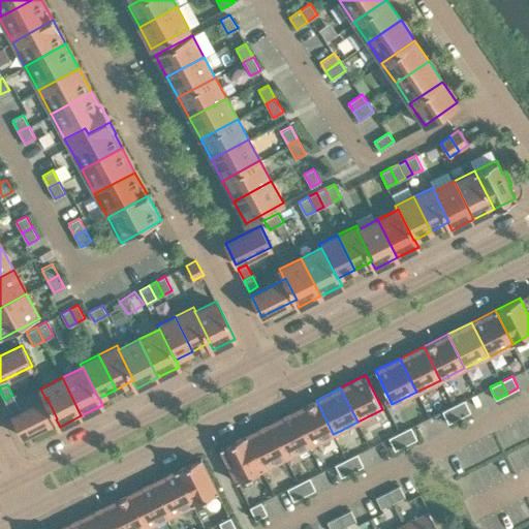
[(10,411),(19,407),(12,395),(4,400),(10,411)]
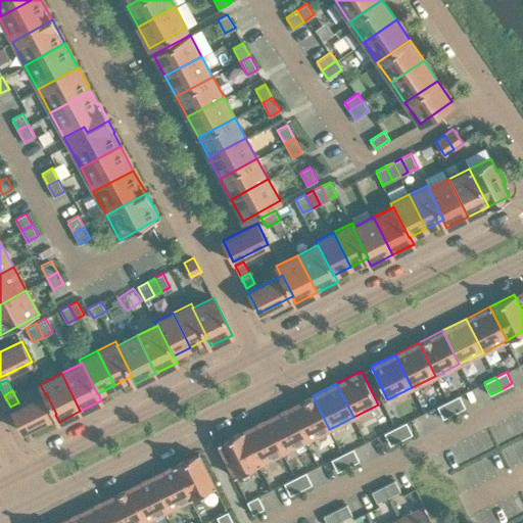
[(55,415),(56,414),(46,393),(45,394),(12,411),(22,431),(55,415)]
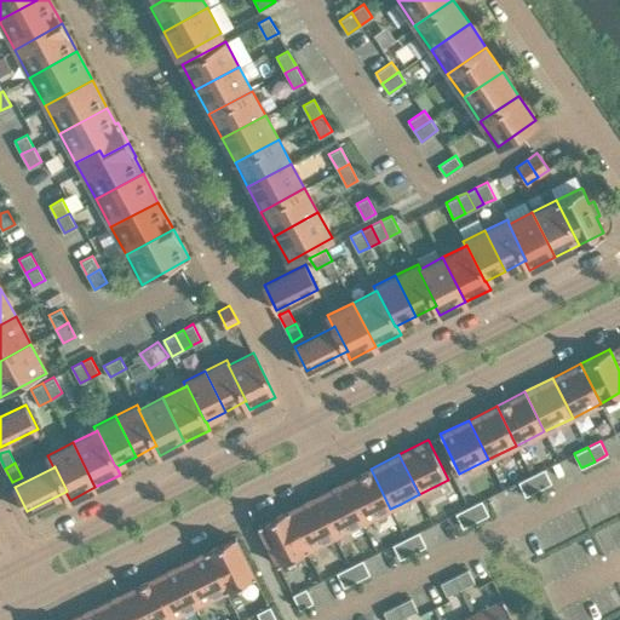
[(362,522),(390,509),(371,469),(343,482),(362,522)]
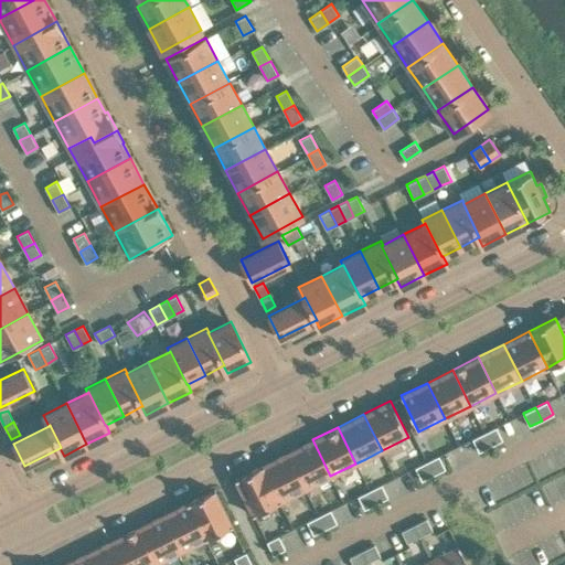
[(502,439),(496,427),(484,433),(490,446),(502,440),(502,439)]
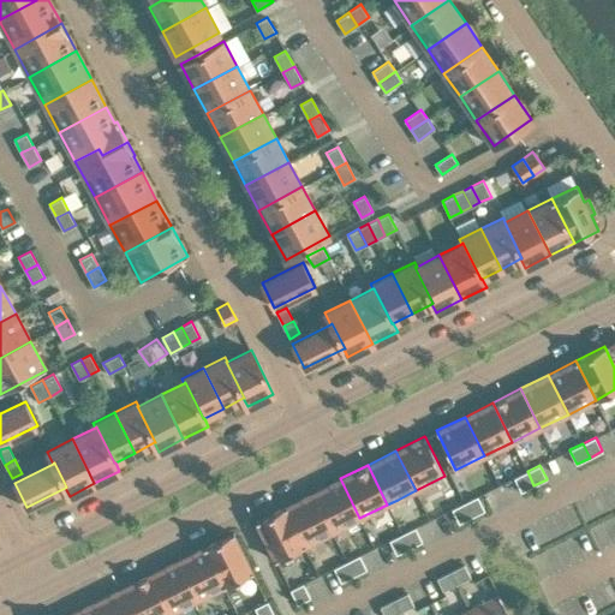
[(521,491),(533,485),(527,471),(514,477),(514,478),(521,491)]
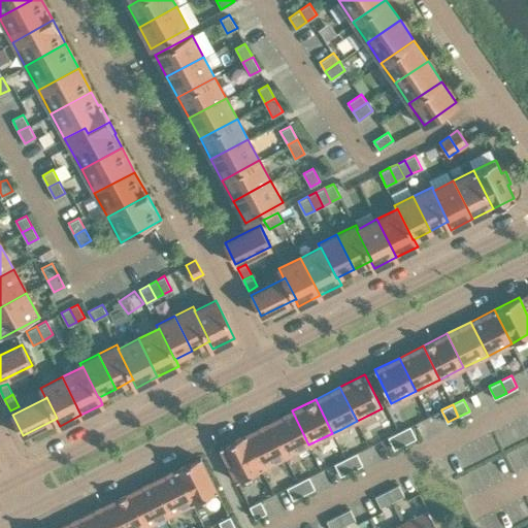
[(285,457),(308,444),(292,410),(268,423),(285,457)]
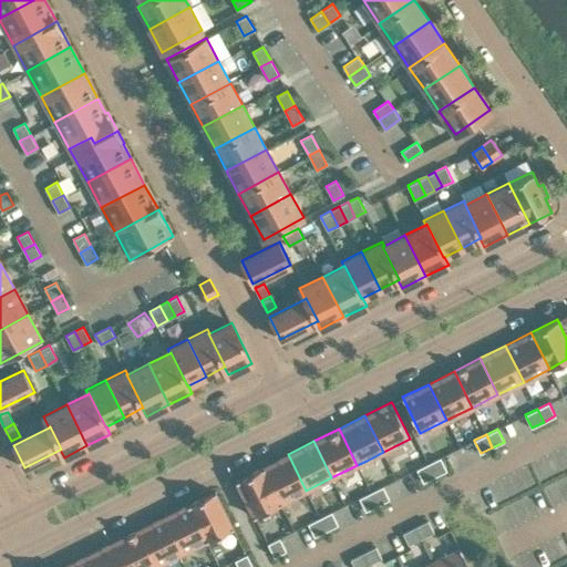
[(280,503),(306,491),(288,454),(263,467),(280,503)]
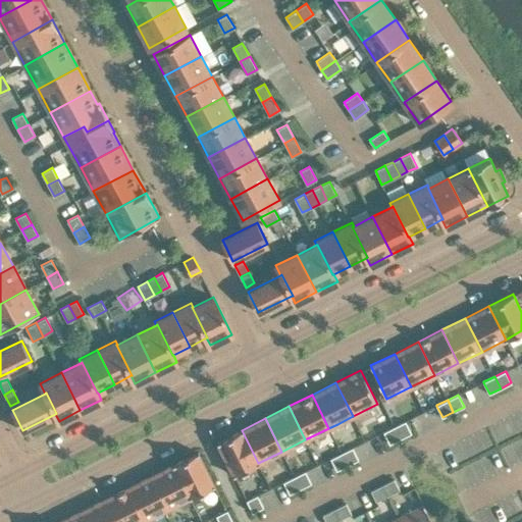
[(411,432),(405,421),(395,426),(400,438),(411,432)]
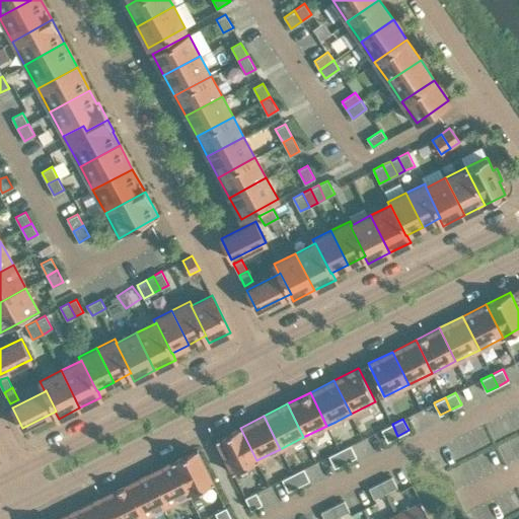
[(387,441),(397,436),(392,424),(381,429),(381,430),(387,441)]
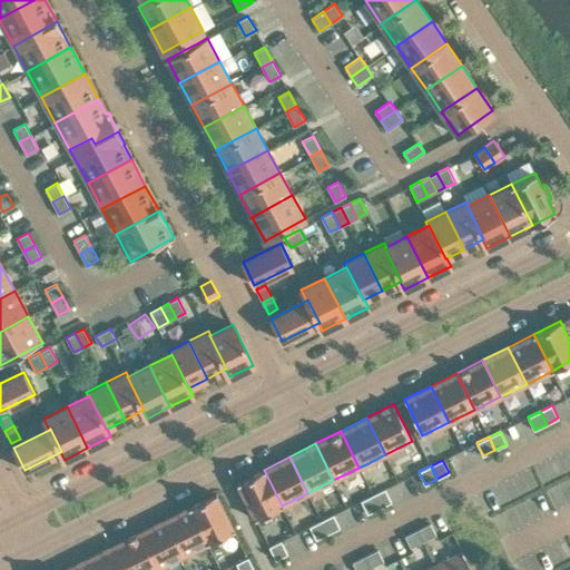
[(255,519),(282,505),(264,470),(237,483),(255,519)]
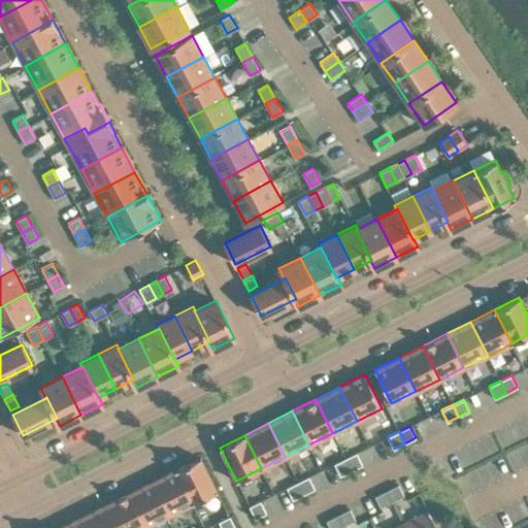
[(361,440),(357,443),(361,451),(365,449),(361,440)]
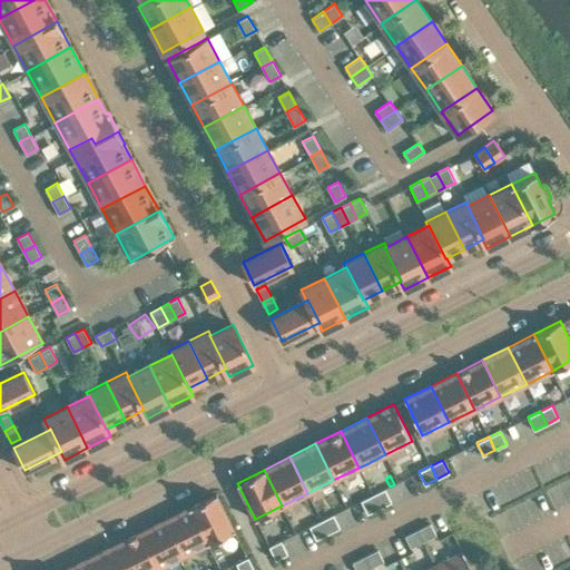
[(391,501),(385,489),(384,489),(373,494),(380,508),(391,502),(391,501)]
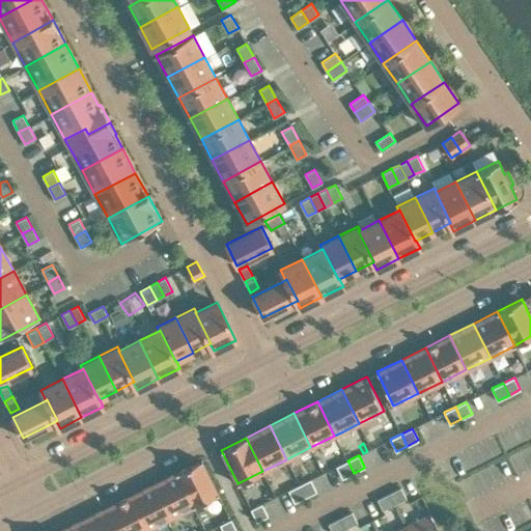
[(193,506),(218,494),(201,459),(176,472),(193,506)]
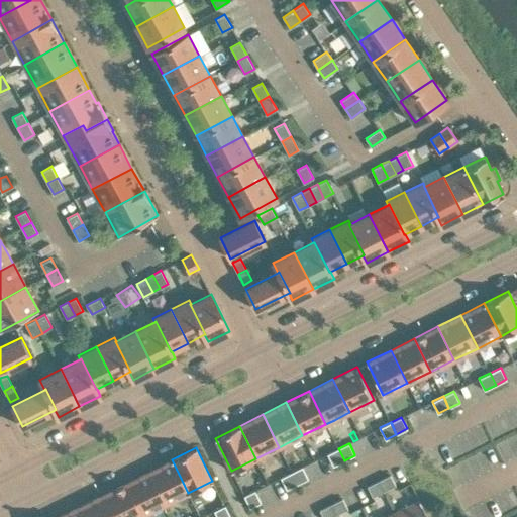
[(333,466),(344,460),(338,448),(327,453),(327,454),(333,466)]
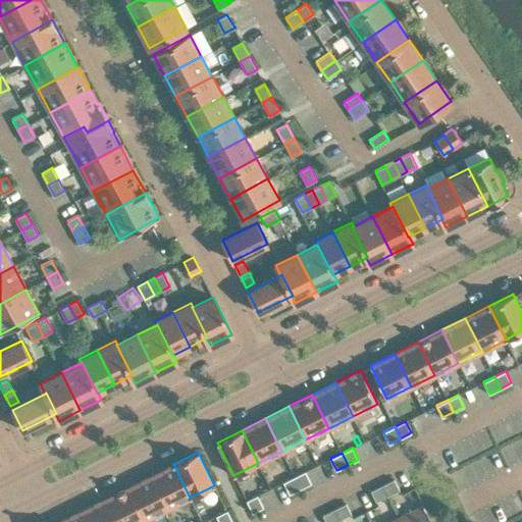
[(188,499),(190,498),(173,464),(150,476),(166,509),(183,501),(188,499)]
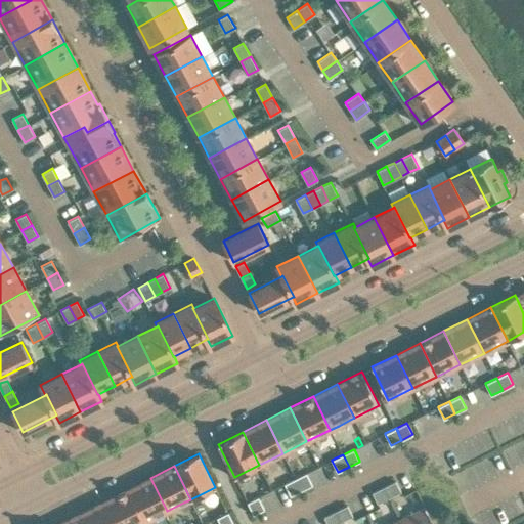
[(312,485),(306,473),(295,478),(301,490),(312,485)]
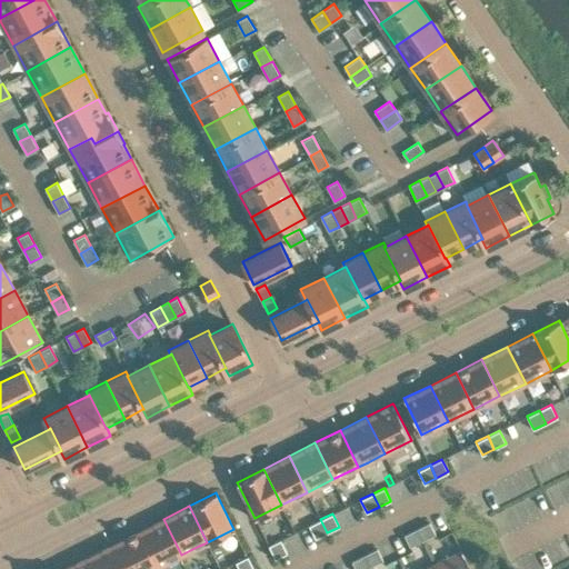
[(156,568),(181,555),(163,519),(138,531),(156,568)]
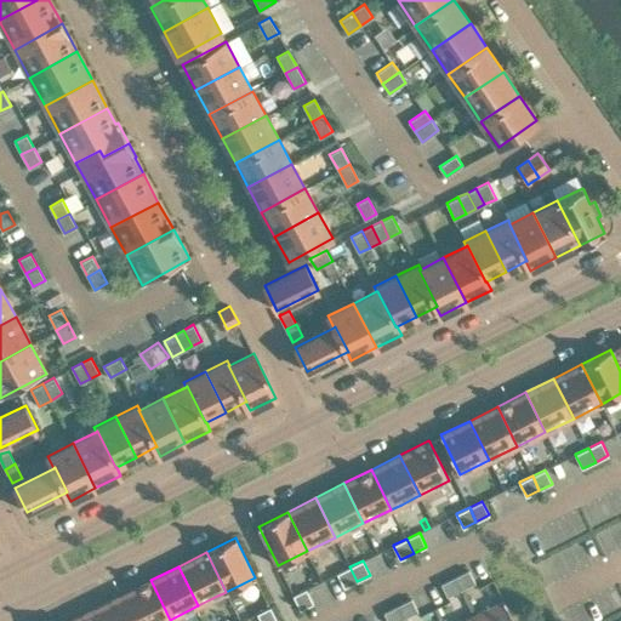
[(345,587),(357,581),(349,567),(337,573),(337,574),(345,587)]
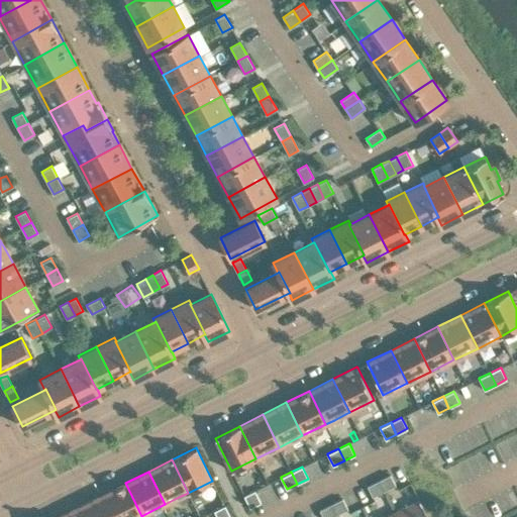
[(384,491),(396,485),(390,475),(379,480),(384,491)]
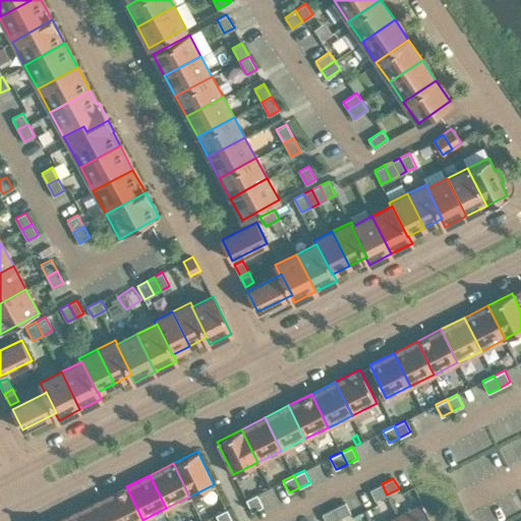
[(375,500),(387,495),(382,483),(370,489),(369,489),(375,500)]
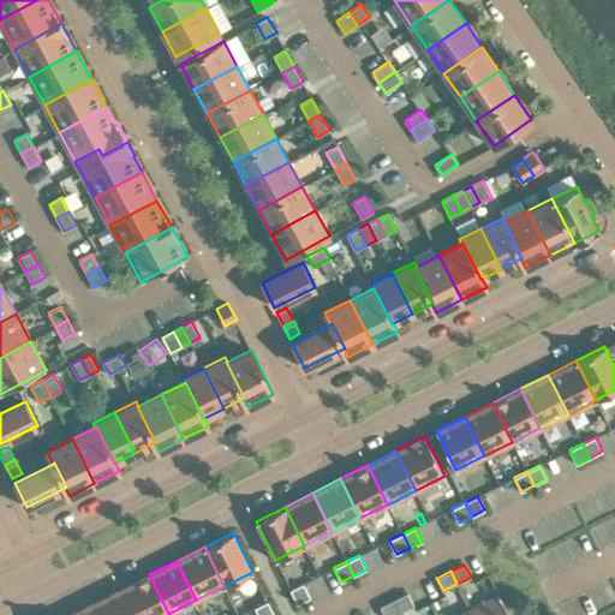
[(133,614),(165,614),(168,614),(149,574),(121,589),(133,614)]
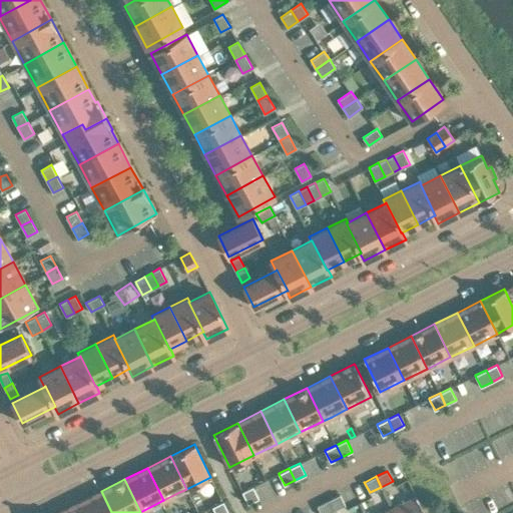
[(259,498),(252,487),(252,486),(242,492),(247,503),(259,498)]
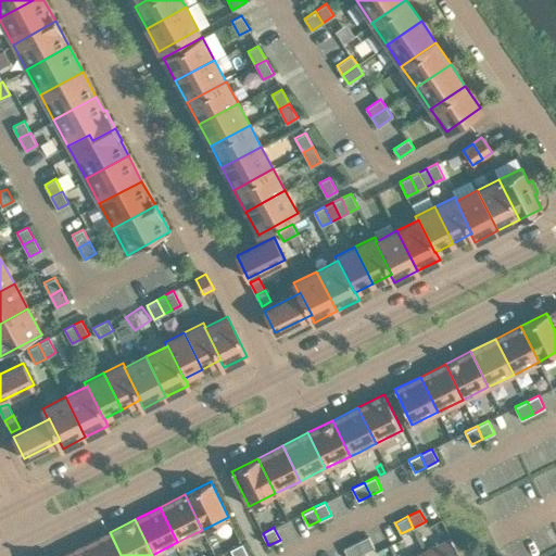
[(89,555),(121,555),(110,532),(85,544),(89,555)]
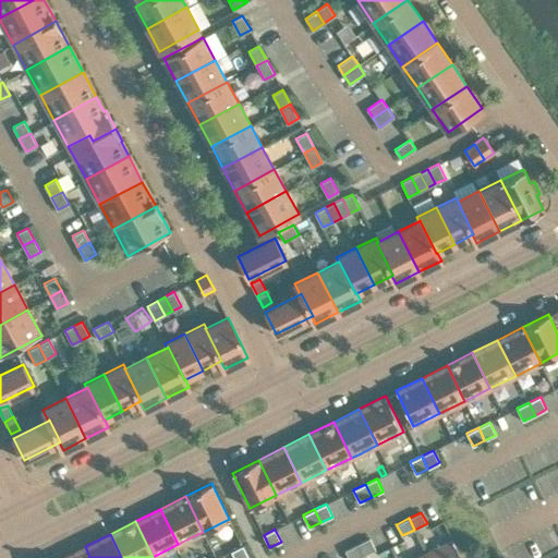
[(364,555),(375,549),(370,537),(358,544),(363,555),(364,555)]
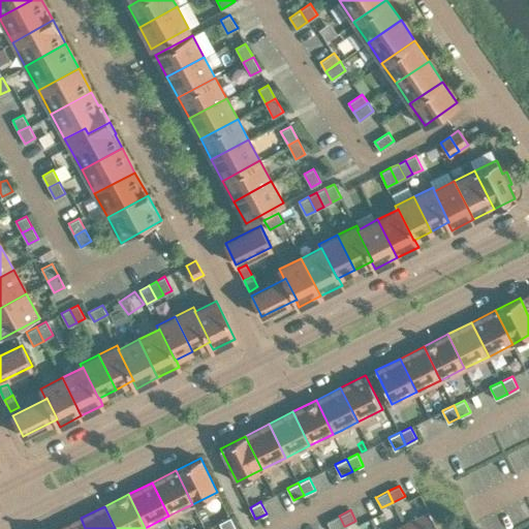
[(406,528),(438,528),(430,512),(404,525),(406,528)]
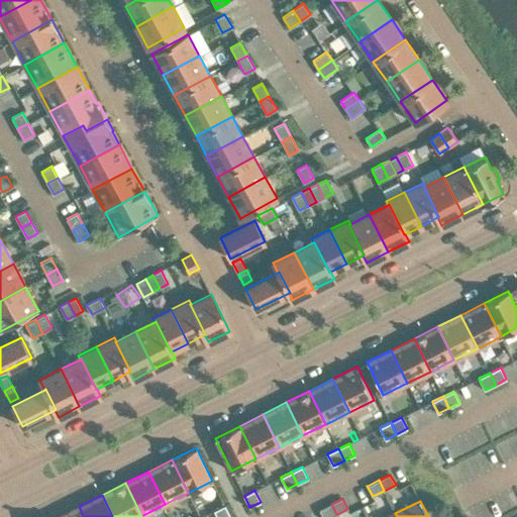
[(322,516),(330,516),(336,514),(331,504),(320,509),(319,510),(322,516)]
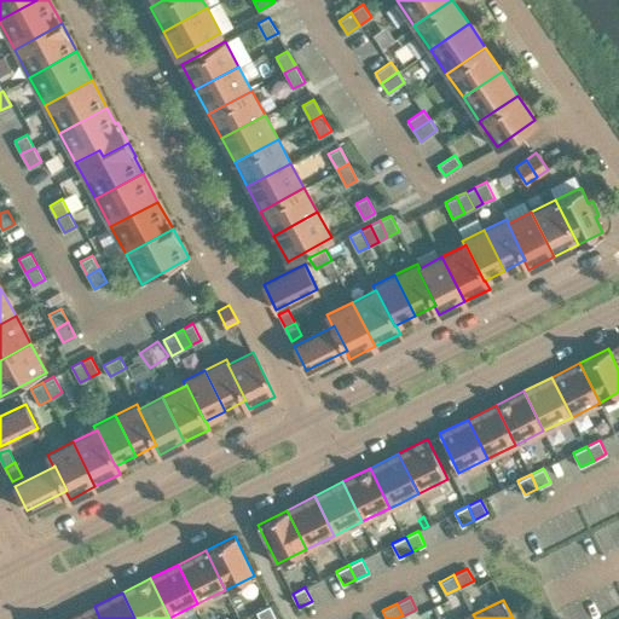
[(276,618),(270,605),(256,612),(260,618),(276,618)]
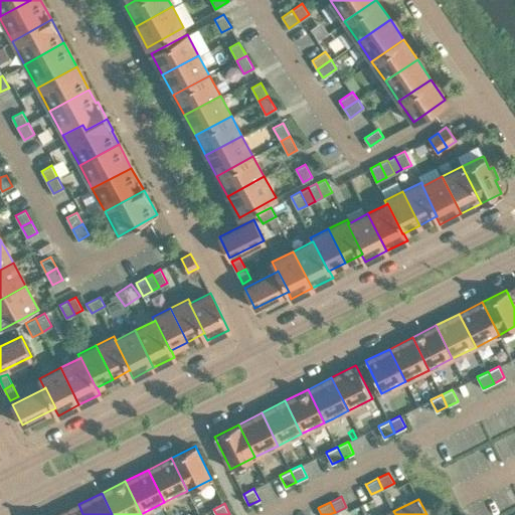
[(82,514),(78,504),(56,514),(82,514)]
